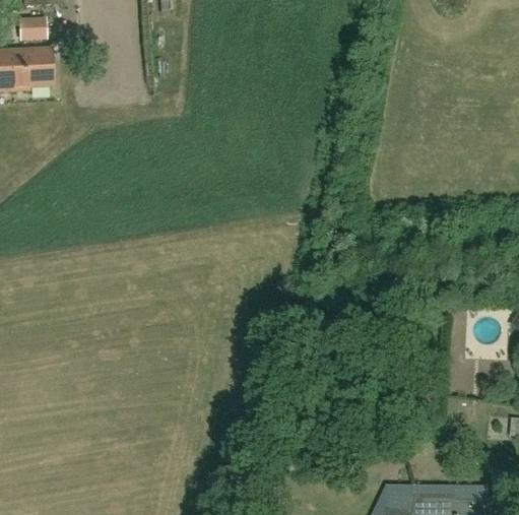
[(48,15),(23,16),(24,37),(49,36),(48,15)]
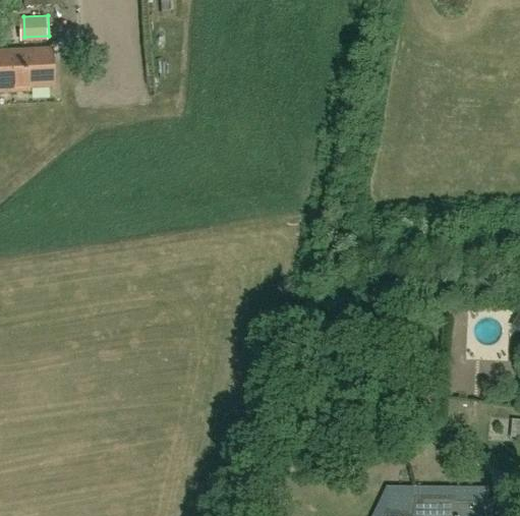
[(0,88),(15,88),(15,84),(51,83),(50,47),(0,48),(0,88)]
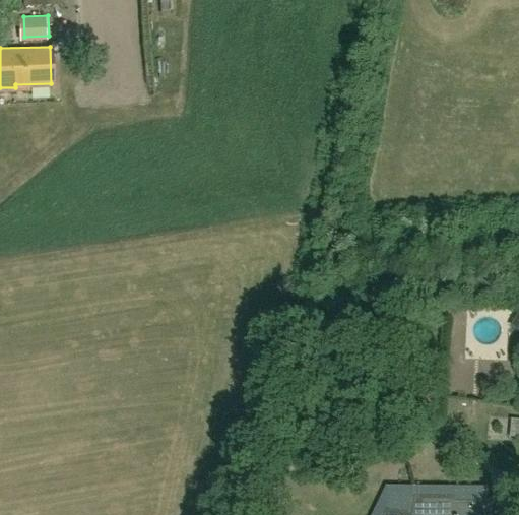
[(432,460),(420,461),(422,488),(433,487),(432,460)]
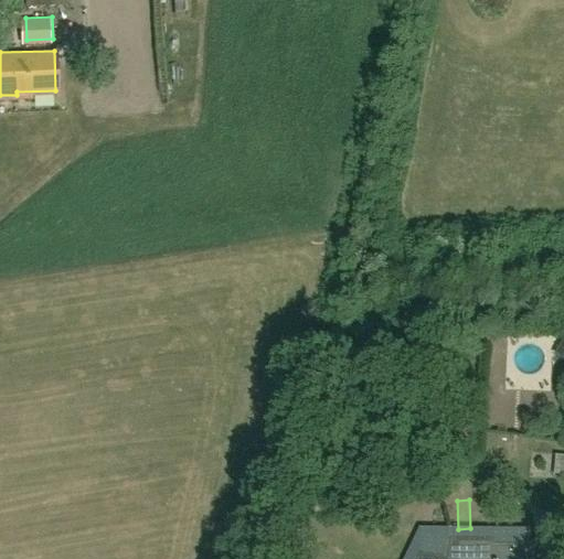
[(530,558),(530,544),(514,544),(514,546),(492,545),(492,538),(451,538),(448,558),(423,551),(422,550),(417,558),(530,558)]
